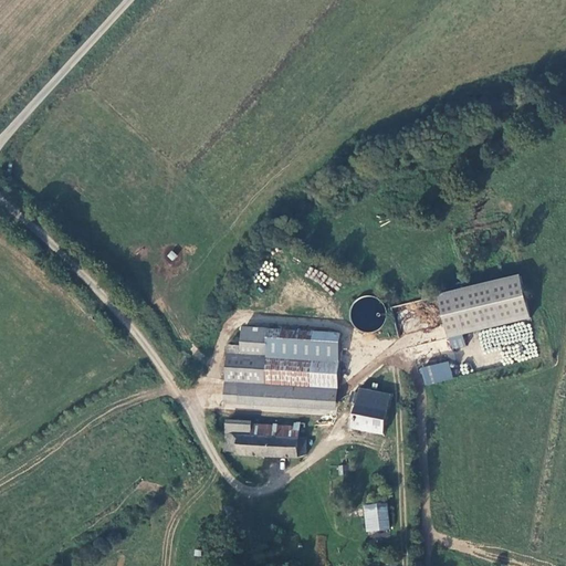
[(523,276),(442,294),(452,341),(453,343),(534,325),(523,276)]
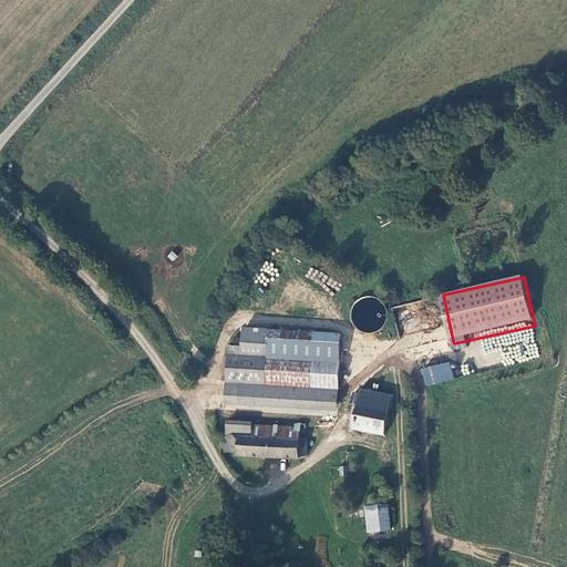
[(364,336),(388,320),(370,294),(348,308),(364,336)]
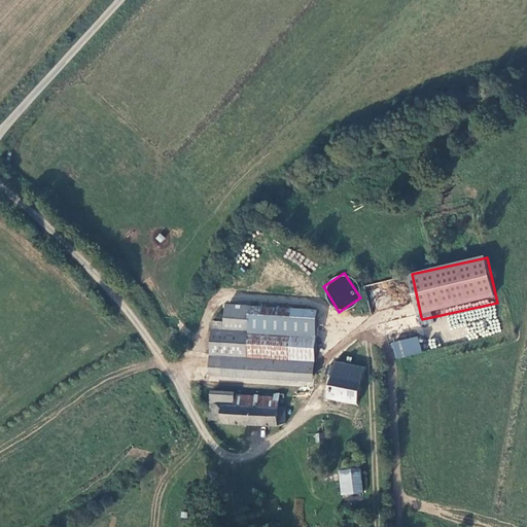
[(366,284),(376,326),(421,317),(412,274),(366,284)]
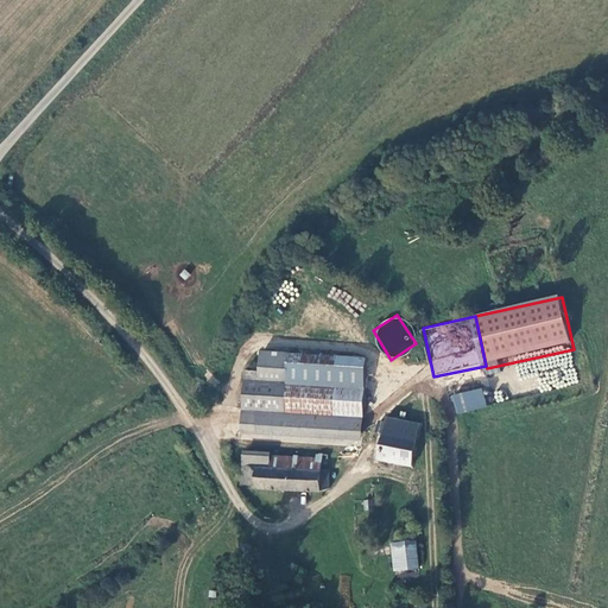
[(260,372),(246,372),(245,409),(258,410),(274,412),(277,353),(261,353),(260,372)]
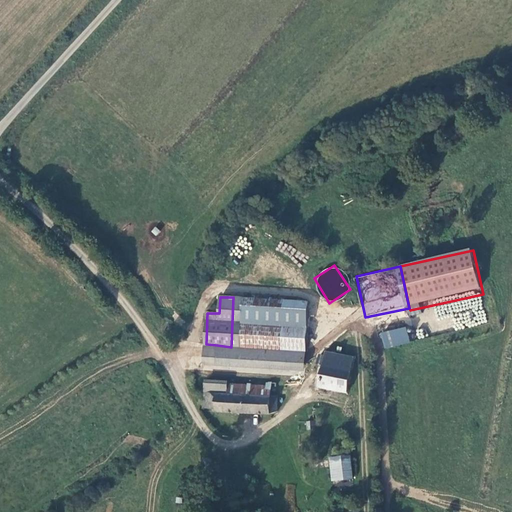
[(231,347),(217,345),(217,358),(305,363),(309,301),(233,297),(231,347)]
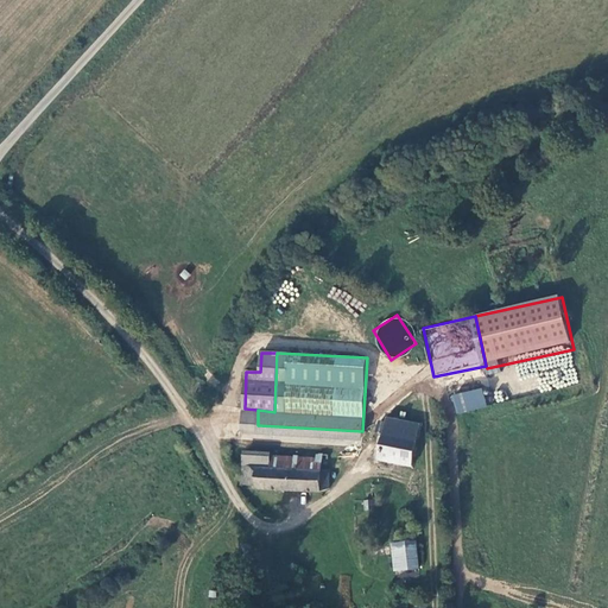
[(482,387),(451,396),(456,415),(487,406),(482,387)]
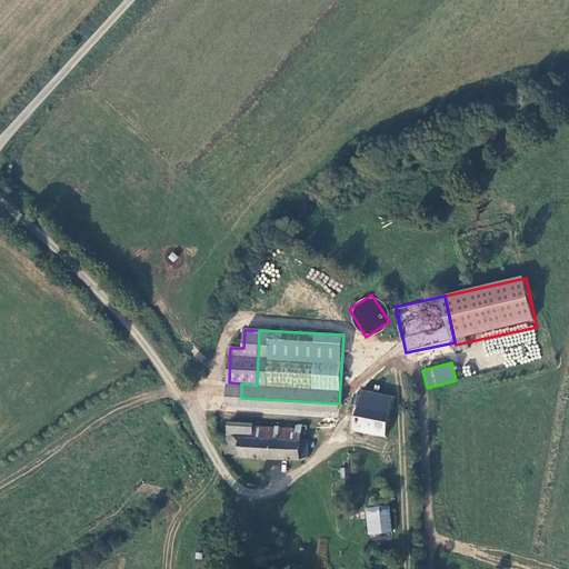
[(392,399),(363,392),(357,429),(385,435),(392,399)]
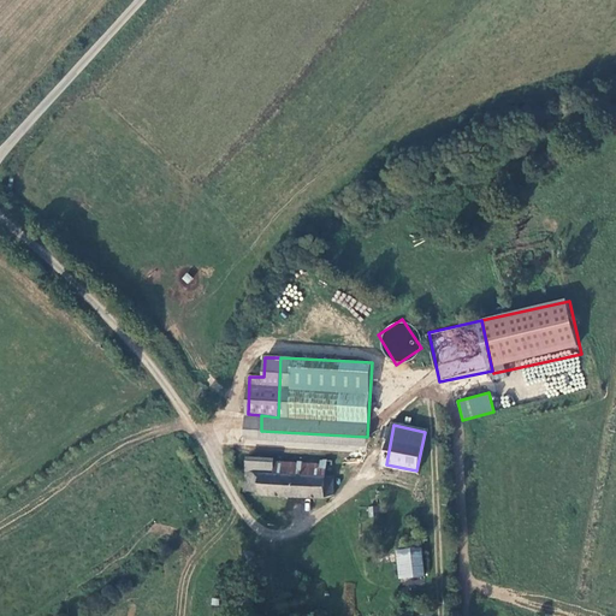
[(247,473),(247,490),(258,491),(258,495),(333,497),(333,477),(326,475),(326,466),(276,462),(274,474),(247,473)]
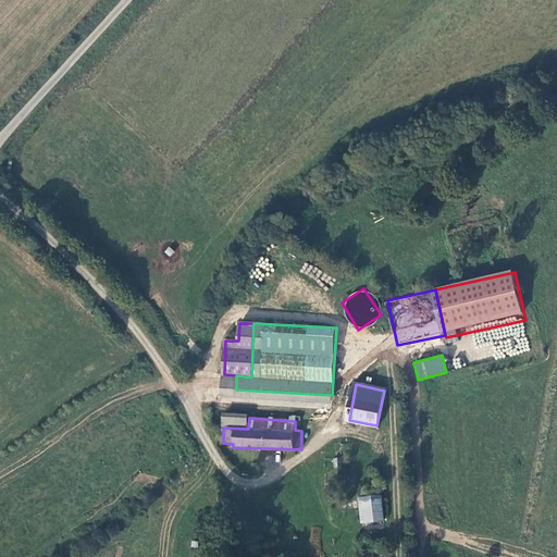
[(359,523),(383,521),(382,494),(358,495),(359,523)]
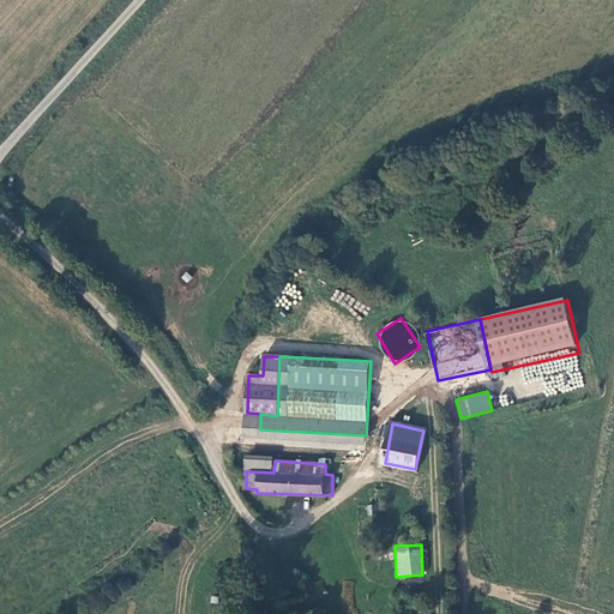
[(250,547),(246,547),(242,547),(241,549),(240,553),(241,557),(245,559),(248,558),(252,557),(252,553),(252,549),(250,547)]
